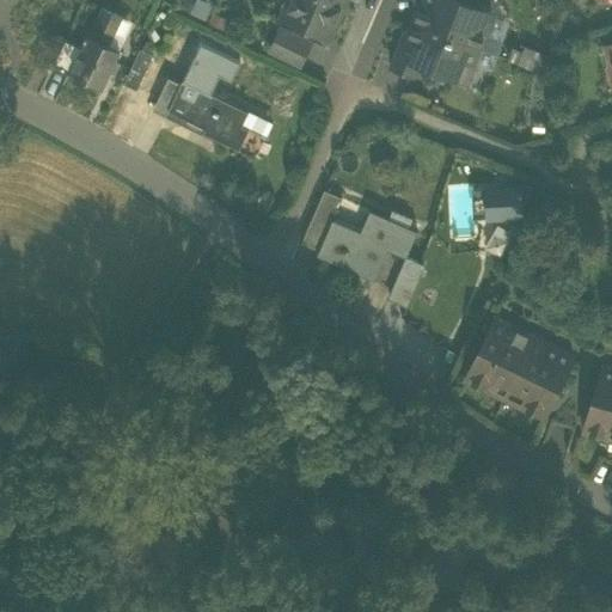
[(330,36),(344,1),(343,0),(288,0),(288,1),(293,4),(287,19),(330,36)]
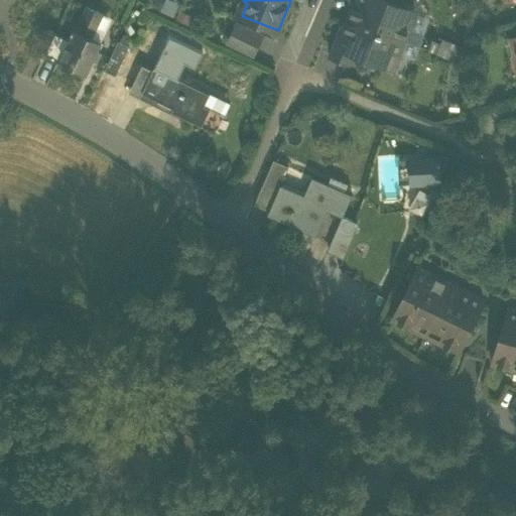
[(386,0),(355,0),(348,17),(344,28),(341,27),(330,54),(349,62),(354,52),(376,61),(378,55),(384,57),(393,56),(399,51),(404,40),(409,26),(408,20),(403,14),(405,8),(386,0)]
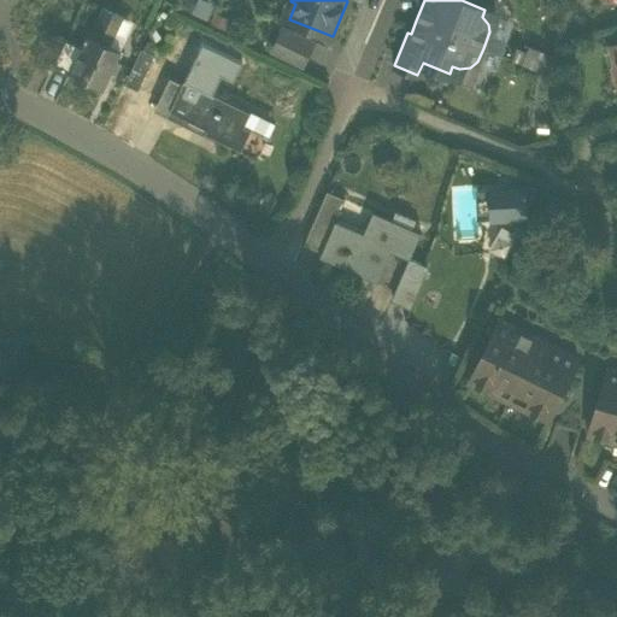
[(295,4),(291,1),(283,17),(289,19),(295,4)]
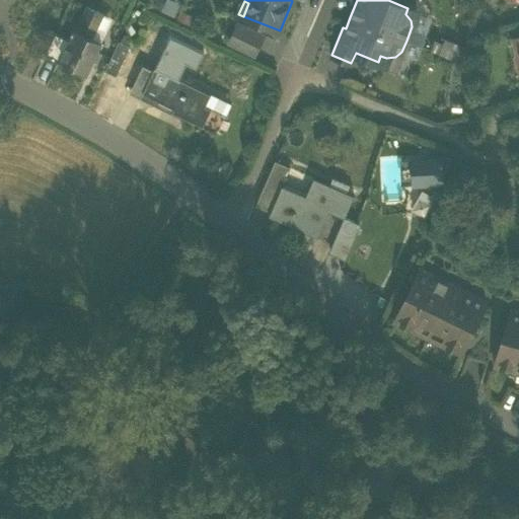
[(75,29),(70,41),(61,61),(62,61),(86,73),(101,42),(92,39),(104,14),(87,6),(76,29),(75,29)]
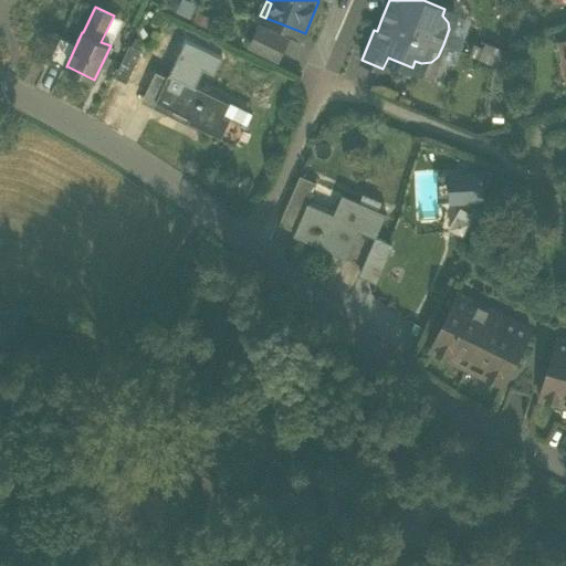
[(449,29),(443,44),(458,50),(470,19),(444,9),(442,16),(448,22),(449,29)]
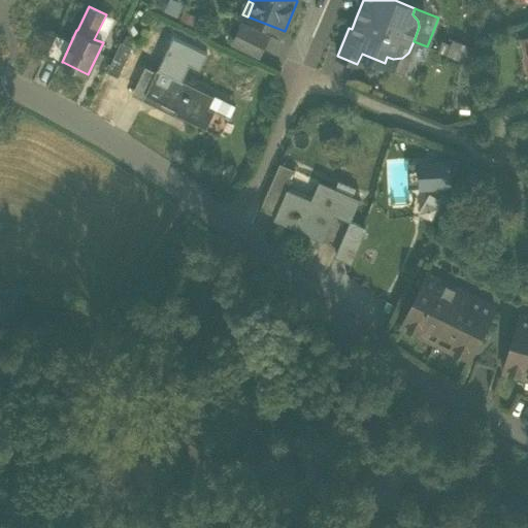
[(232,44),(259,58),(268,36),(252,28),(251,31),(241,26),(232,44)]
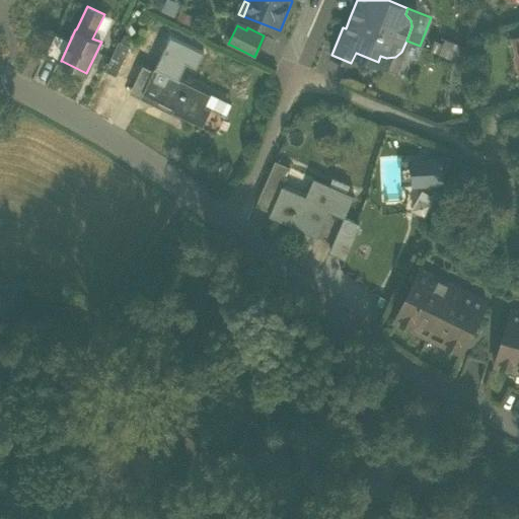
[(61,63),(62,61),(61,61),(70,41),(56,33),(45,55),(61,63)]
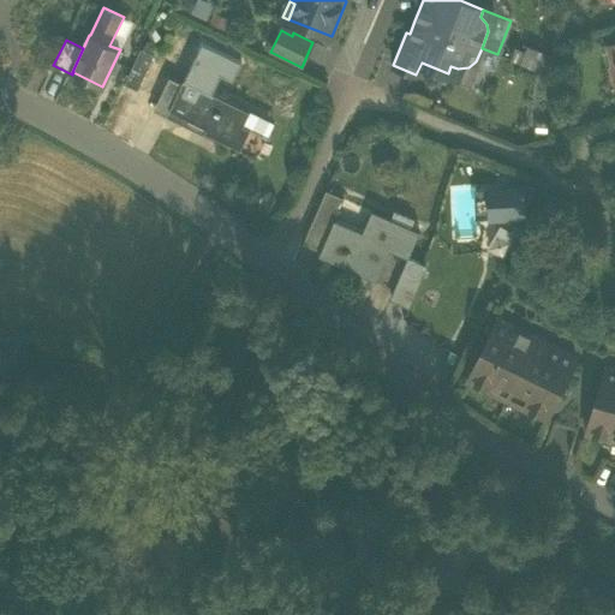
[(202,43),(184,81),(215,95),(224,77),(233,82),(243,63),(202,43)]
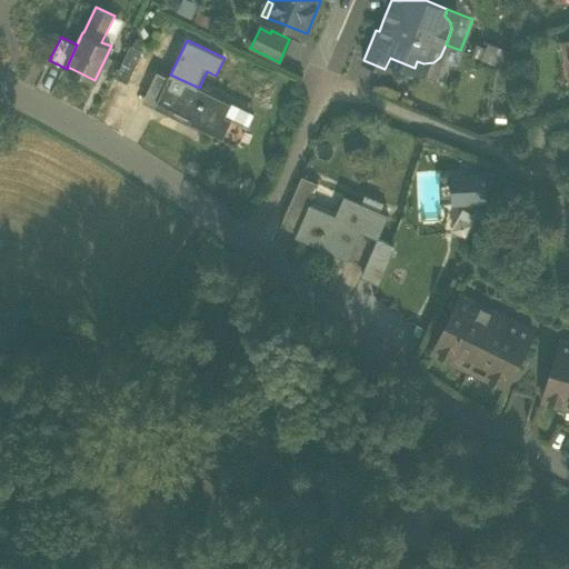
[(476,43),(471,55),(512,71),(515,50),(509,50),(488,41),(486,47),(476,43)]
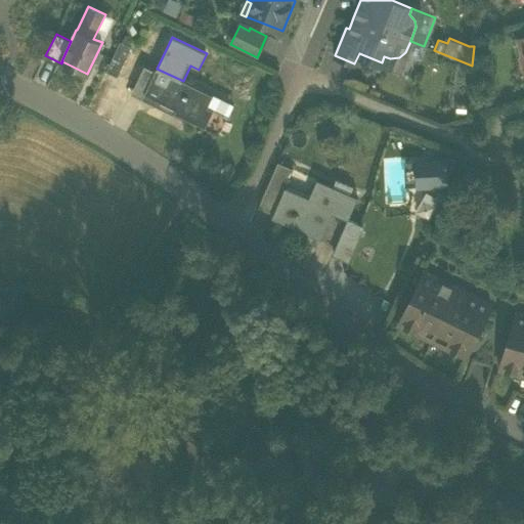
[(405,52),(408,54),(422,59),(427,47),(424,46),(410,41),(405,52)]
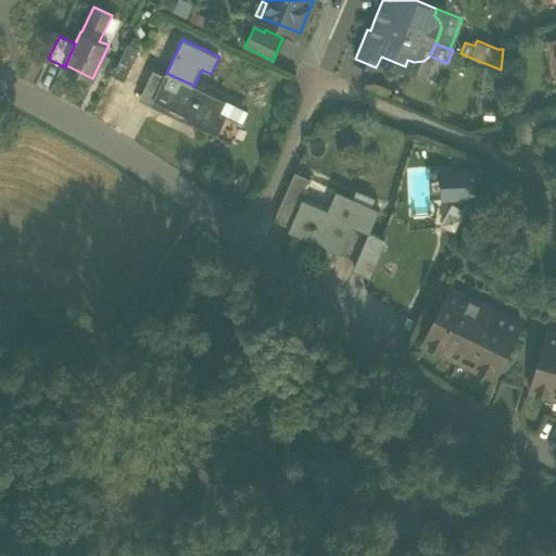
[(113,76),(124,81),(139,50),(127,45),(113,76)]
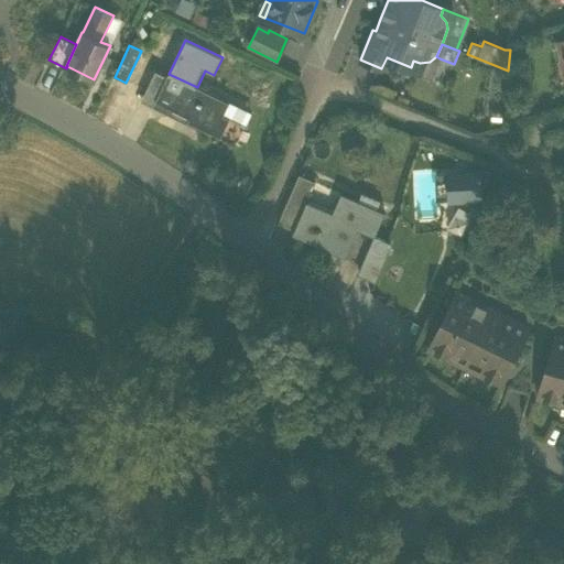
[(413,61),(411,67),(410,68),(432,77),(440,58),(436,56),(430,62),(420,63),(413,61)]
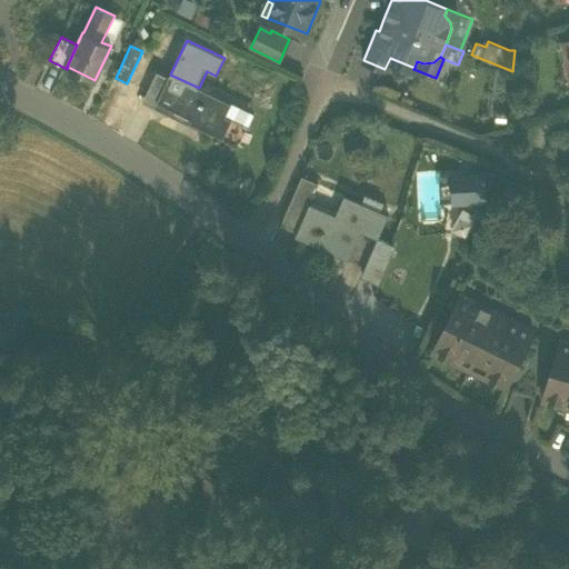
[(216,136),(225,117),(230,103),(199,88),(170,75),(169,78),(157,72),(145,97),(191,119),(189,122),(216,136)]
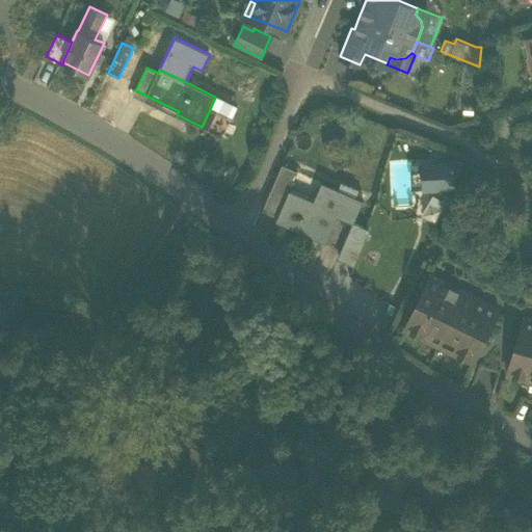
[(238,107),(215,97),(210,109),(216,112),(232,120),(238,107)]
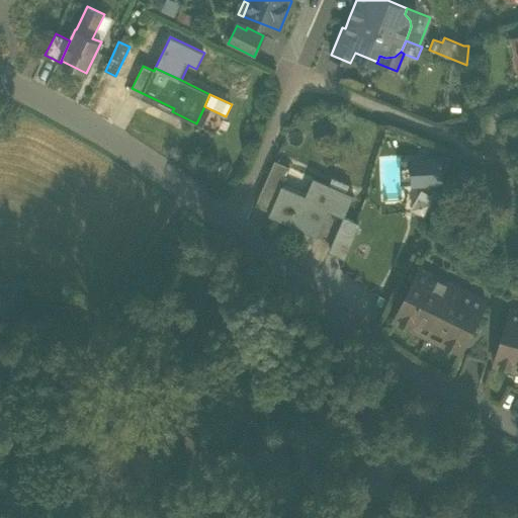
[(204,106),(196,123),(202,126),(210,109),(204,106)]
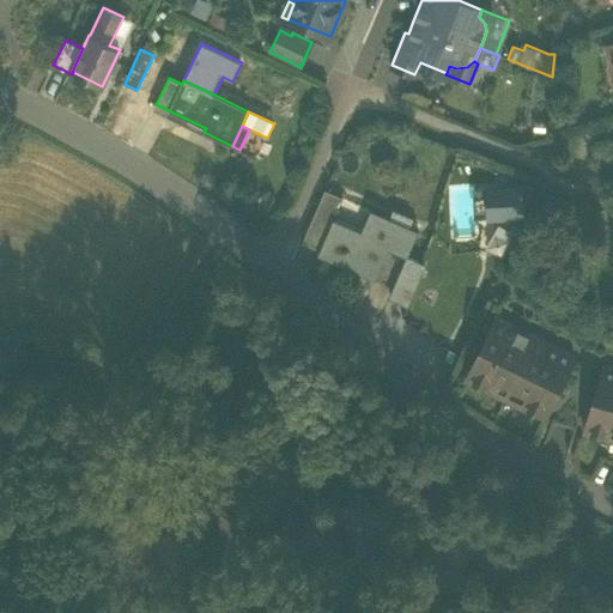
[(522,180),(484,182),(486,220),(525,218),(522,180)]
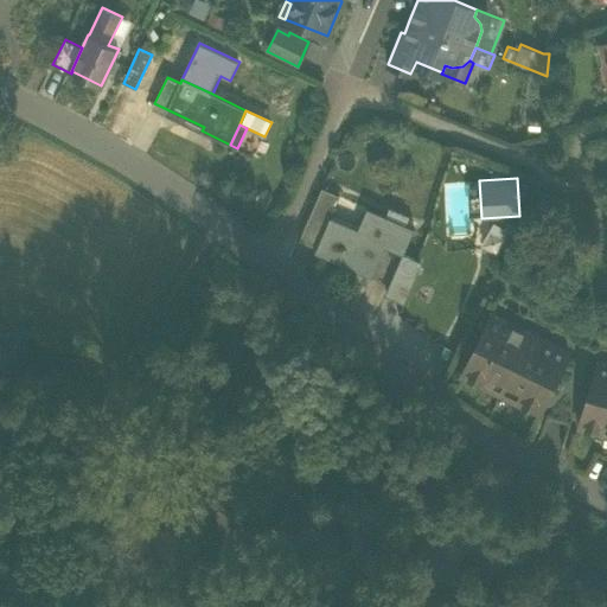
[(299,241),(317,248),(331,217),(339,197),(321,189),(299,241)]
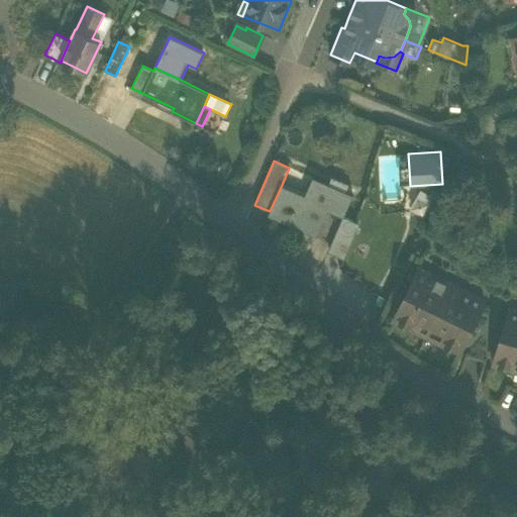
[(268,215),(316,235),(327,209),(343,216),(352,194),(313,177),(305,195),(282,185),(270,211),(268,215)]
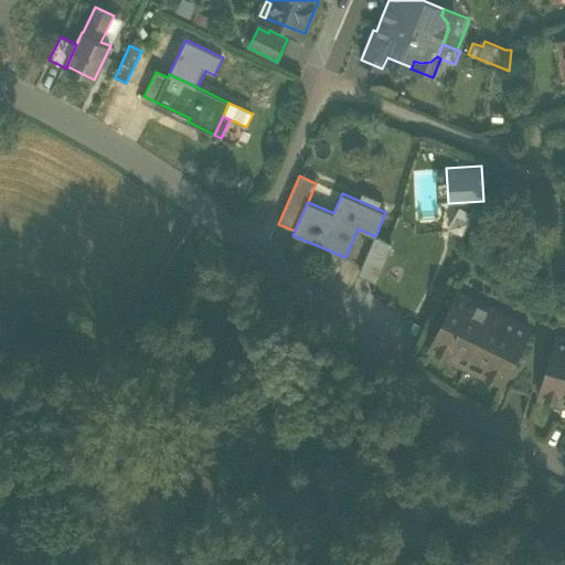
[(429,347),(466,364),(492,308),(457,290),(429,347)]
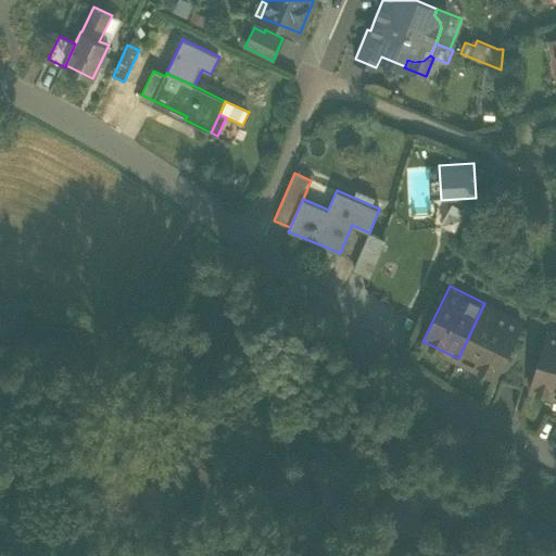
[(520,320),(484,303),(458,358),(494,376),(520,320)]
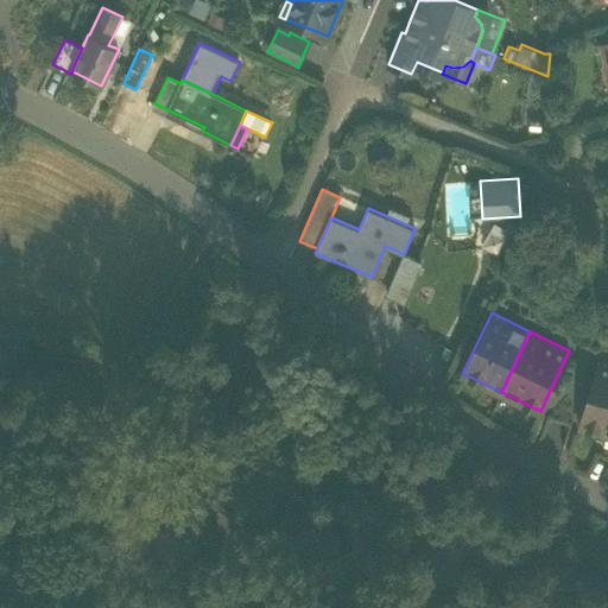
[(580,425),(607,432),(607,363),(599,361),(580,425)]
